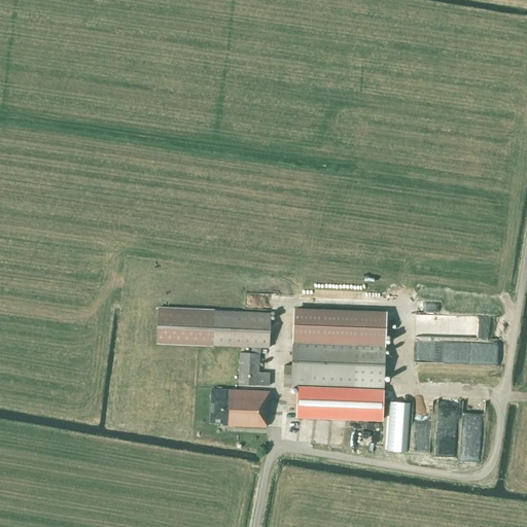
[(291,285),(305,288),(306,282),(304,282),(306,275),(294,273),(291,285)]
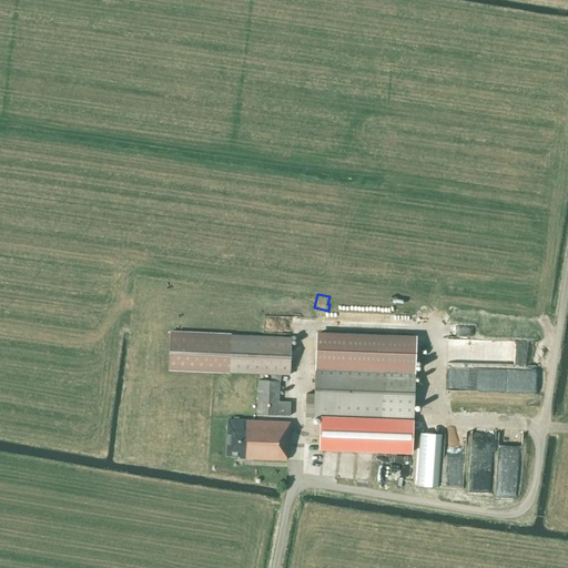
[(271,374),(271,381),(259,379),(257,415),(294,416),(295,402),(279,402),(280,375),(290,375),(291,337),(171,332),(169,369),(271,374)]
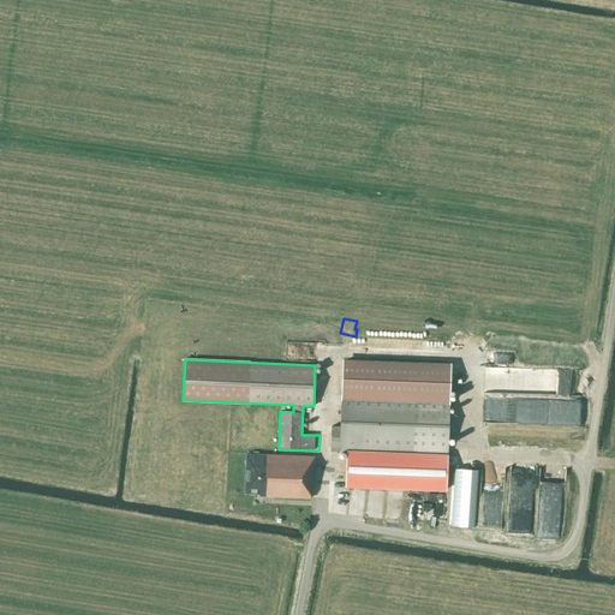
[(452,365),(344,362),(342,390),(341,424),(332,423),(330,451),(348,452),(347,484),(447,488),(451,395),(452,365)]
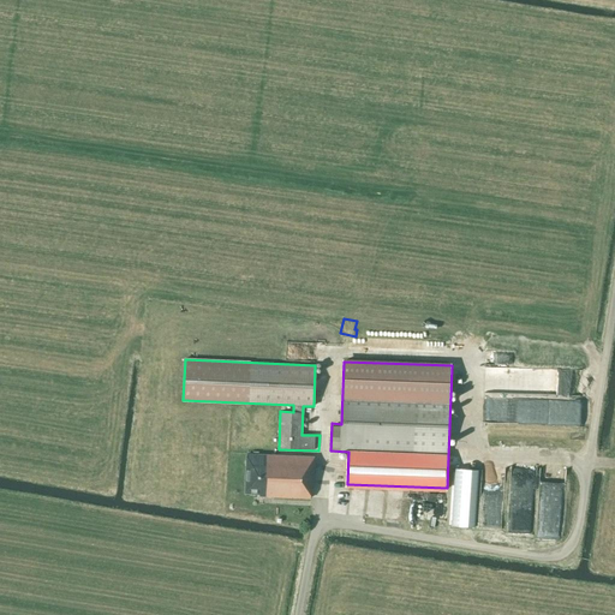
[(477,381),(478,363),(470,362),(469,380),(477,381)]
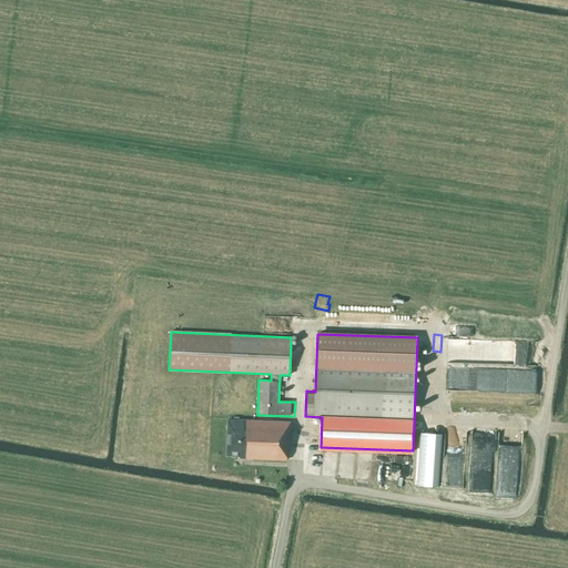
[(286,448),(288,448),(290,422),(227,419),(226,456),(239,456),(239,458),(286,460),(286,448)]
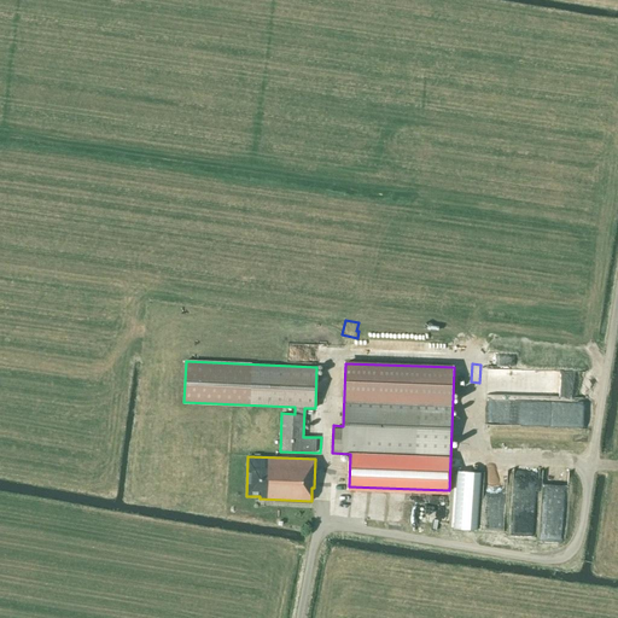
[(460,468),(456,526),(474,528),(478,470),(460,468)]
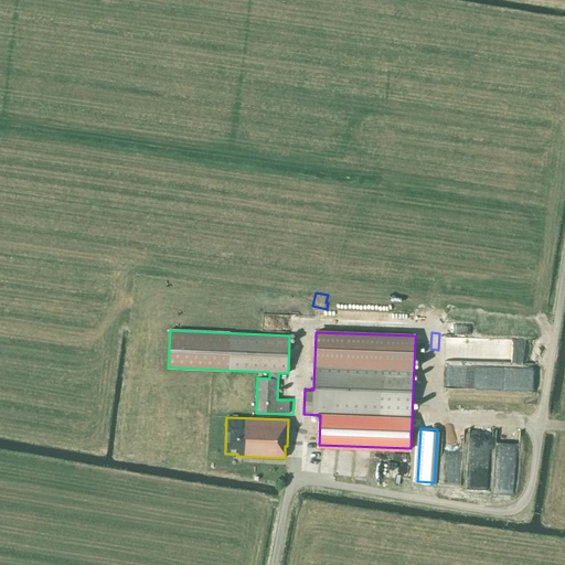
[(441,464),(460,464),(461,430),(443,429),(441,464)]
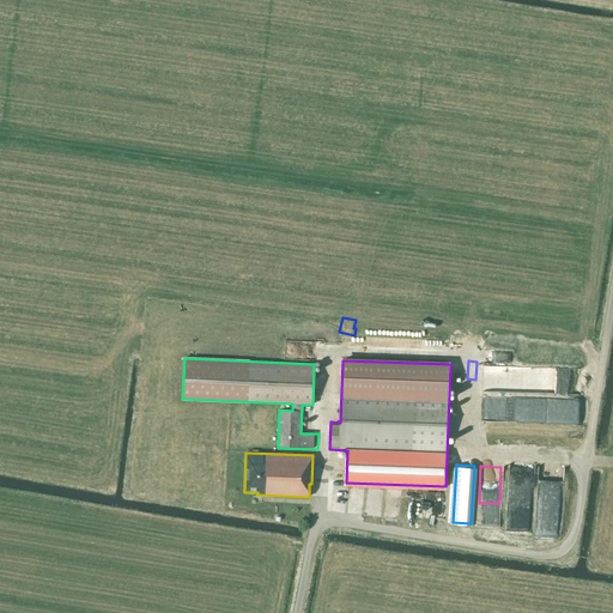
[(508,466),(509,493),(520,493),(519,484),(517,484),(517,475),(522,475),(522,468),(516,468),(516,466),(508,466)]
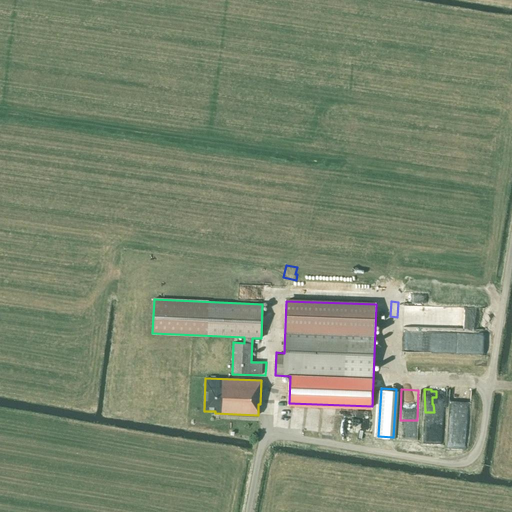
[(448,419),(448,447),(470,447),(470,390),(450,390),(450,407),(447,407),(447,419),(448,419)]
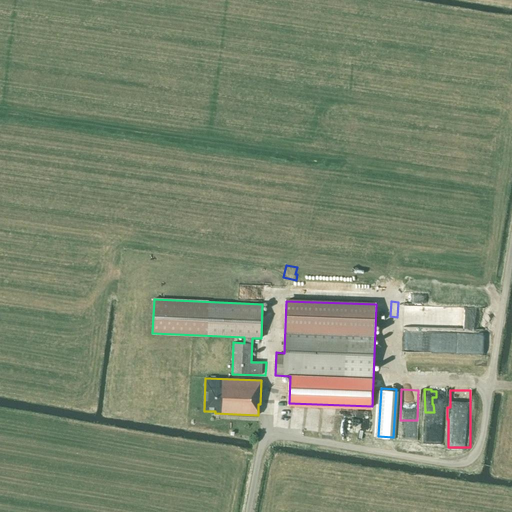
[(398,425),(398,439),(417,439),(417,424),(398,425)]
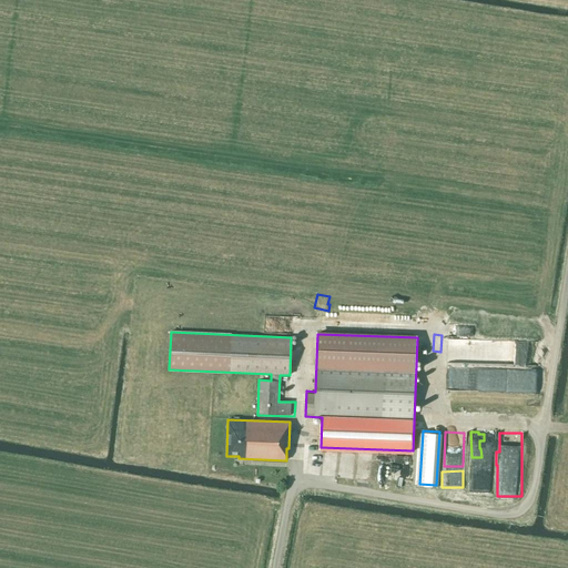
[(468,478),(468,493),(493,494),(493,479),(468,478)]
